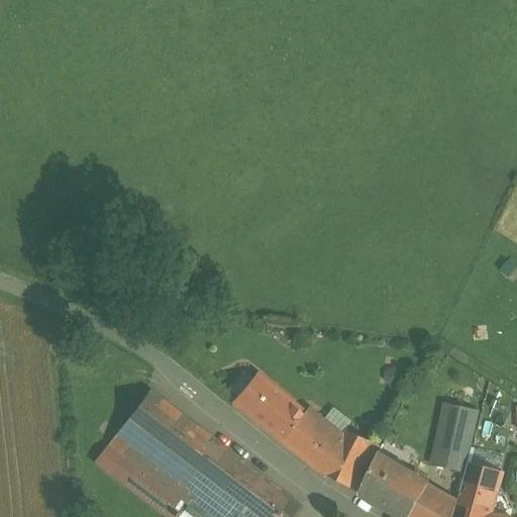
[(306,415),(260,377),(236,404),(284,442),(306,415)]
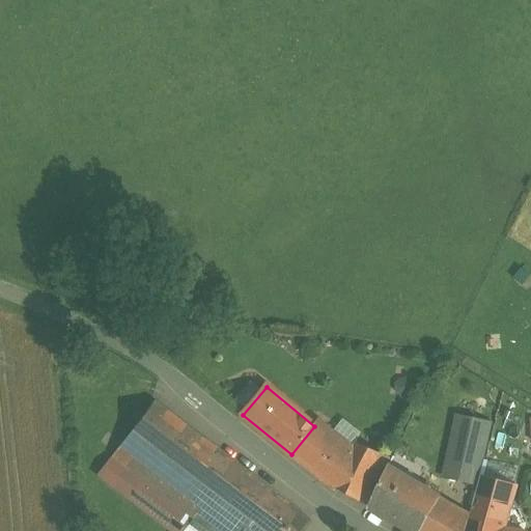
[(255,479),(154,403),(112,457),(194,521),(208,530),(253,530),(229,512),(255,479)]
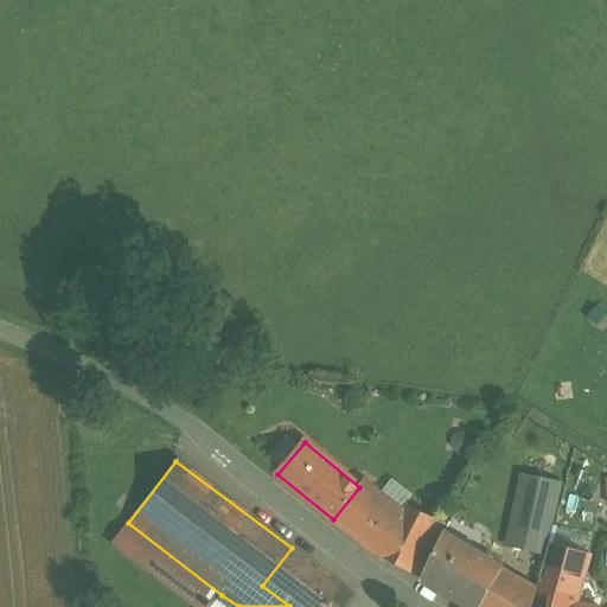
[(402,522),(359,487),(333,519),(384,561),(402,522)]
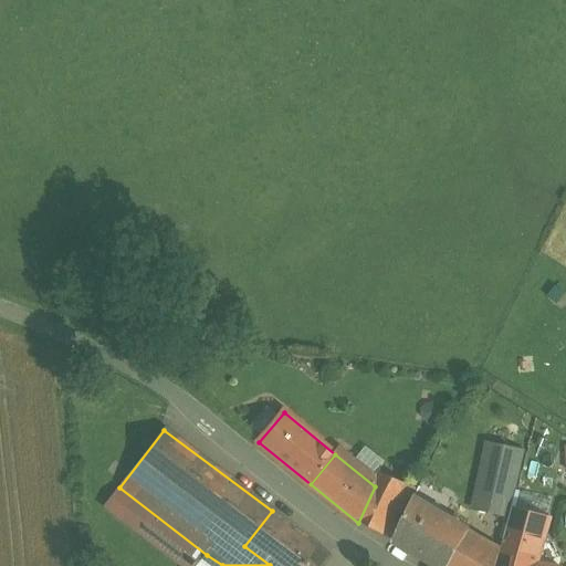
[(520,471),(486,463),(475,510),(510,517),(520,471)]
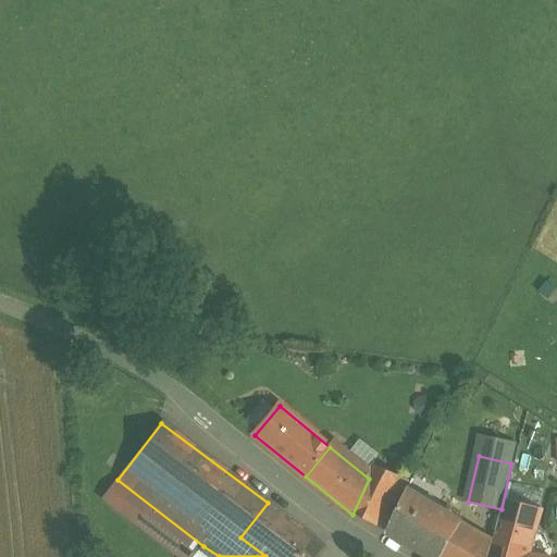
[(399,477),(374,463),(369,479),(353,515),(385,531),(416,469),(406,463),(399,477)]
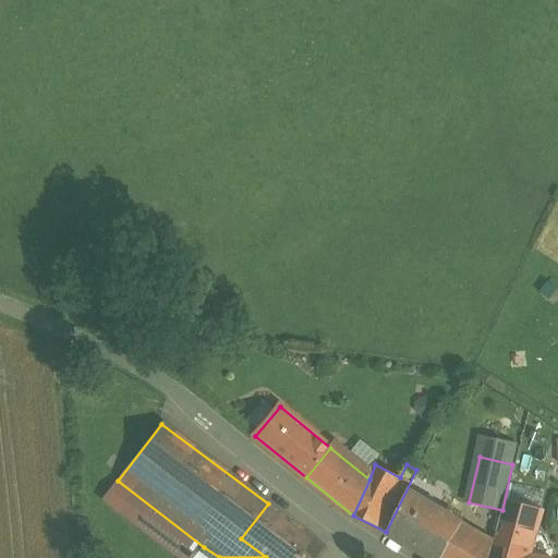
[(195,557),(204,547),(118,481),(102,501),(177,557),(195,557)]
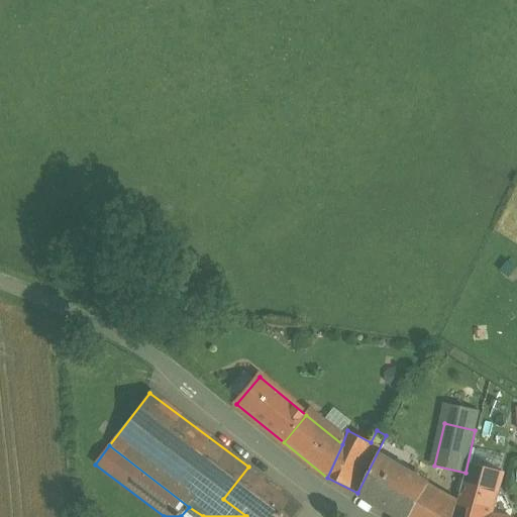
[(420,516),(437,490),(385,459),(363,495),(399,516),(420,516)]
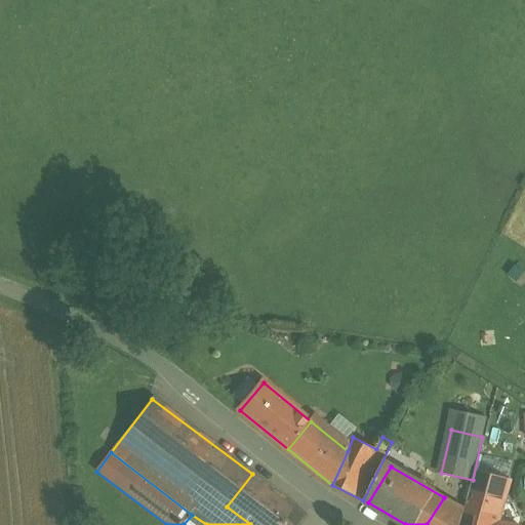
[(298,524),(307,516),(252,474),(227,507),(250,524),(298,524)]
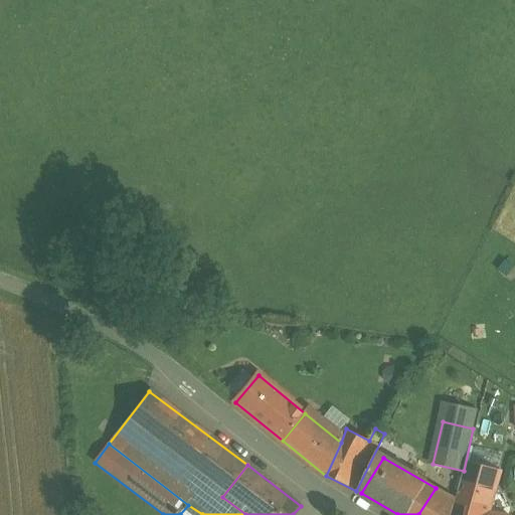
[(493,471),(476,466),(472,483),(489,487),(493,471)]
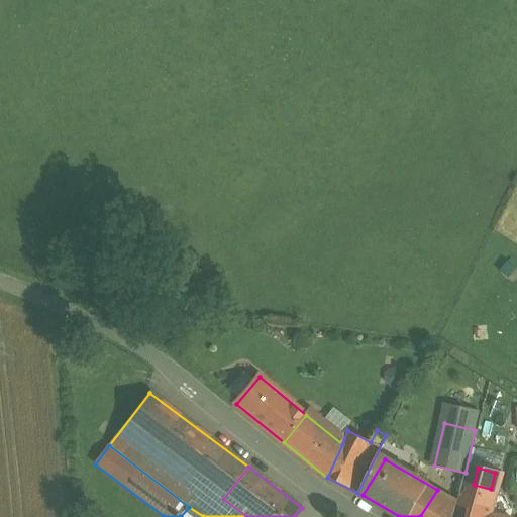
[(474,485),(467,483),(459,511),(472,514),(472,511),(486,514),(489,502),(491,489),(474,485)]
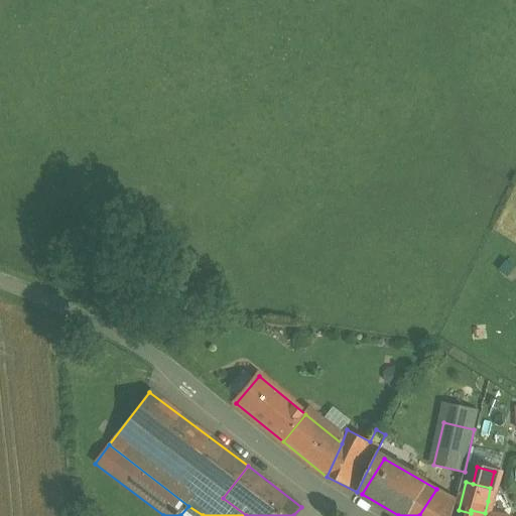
[(452,515),(456,501),(436,489),(419,515),(452,515)]
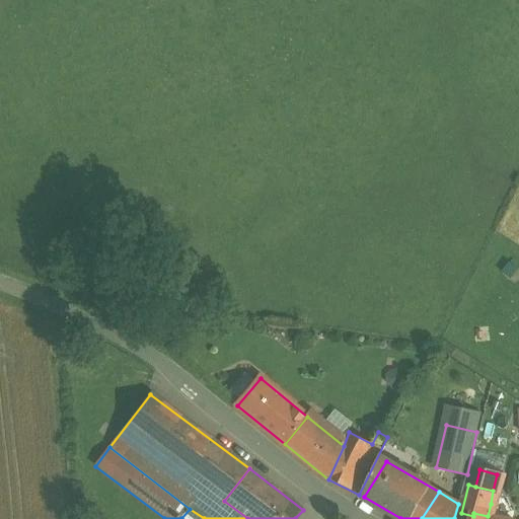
[(496,508),(491,504),(488,516),(494,517),(496,508)]
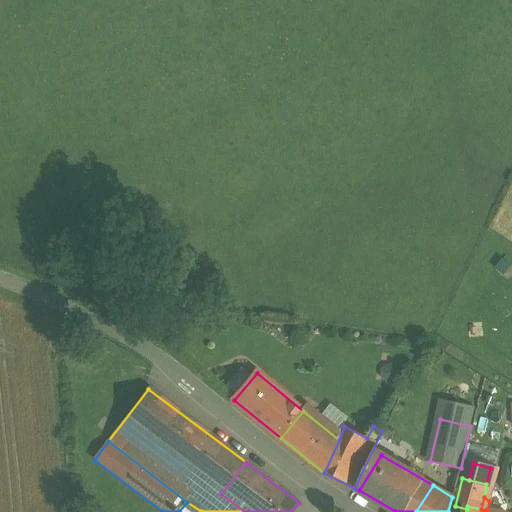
[(201,511),(187,502),(179,511),(201,511)]
